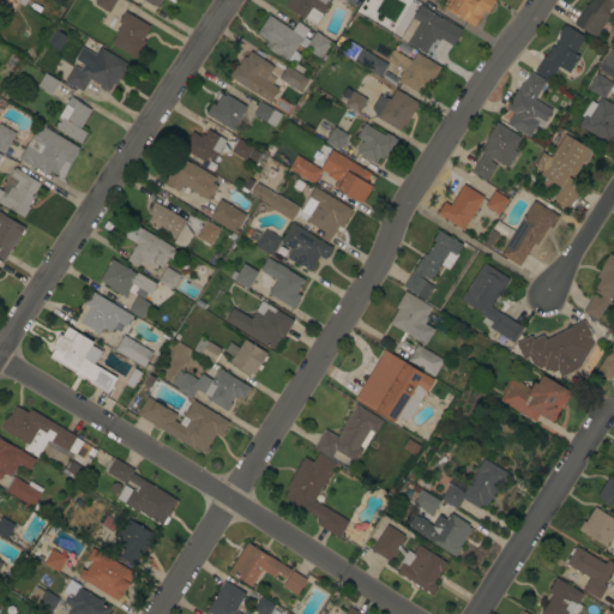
[(115,0),(109,12),(95,4),(96,0),(115,0)]
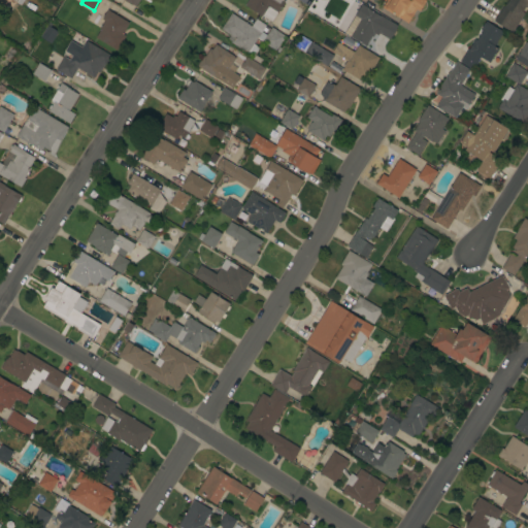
[(282,0),(284,1),(271,22),(262,15),(261,17),(244,5),(248,0),(282,0)]
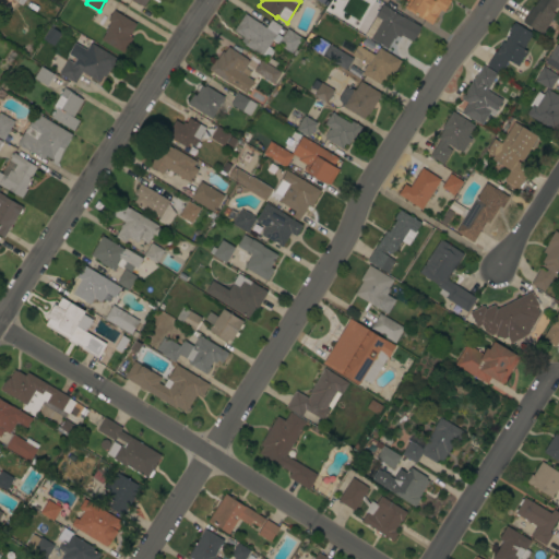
[(408,0),(451,0),(443,12),(440,10),(431,24),(418,15),(411,11),(404,8),(408,0)]
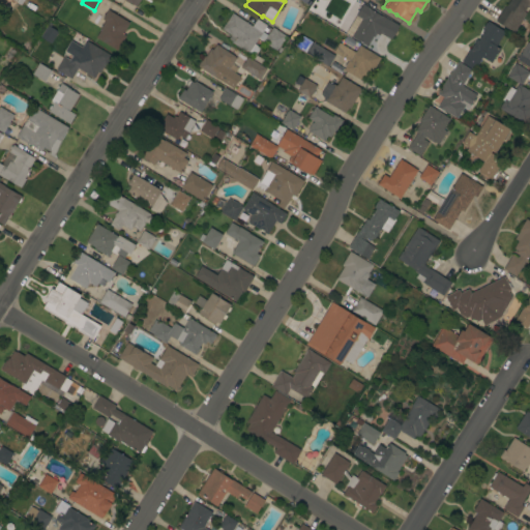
[(513,32),(495,21),(505,5),(506,6),(509,0),(529,0),(529,8),(527,6),(524,11),(526,13),(513,32)]
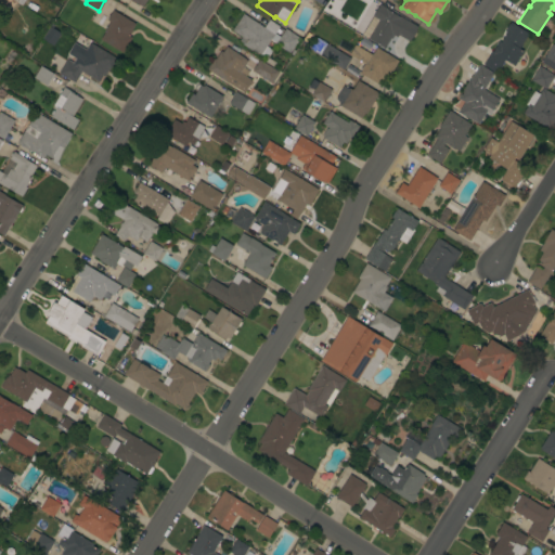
[(417,27),(409,41),(398,35),(397,37),(394,35),(391,39),(390,38),(384,48),(368,38),(378,20),(373,16),(379,4),(417,27)]
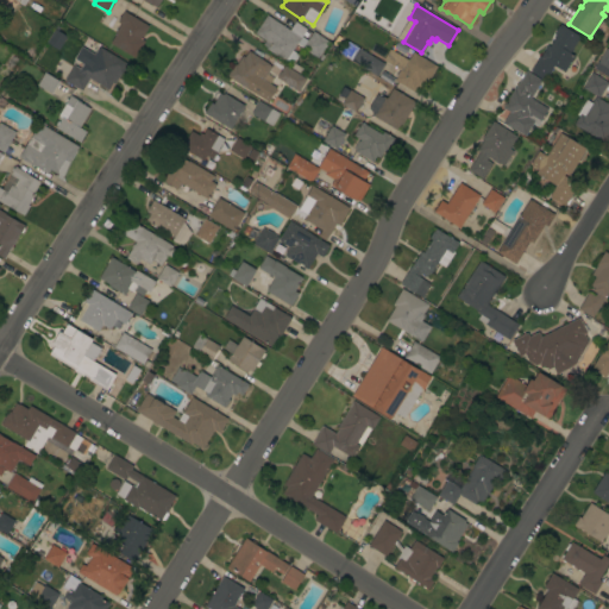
[(149,26),(140,39),(145,42),(135,58),(110,43),(115,33),(120,24),(118,22),(119,19),(118,19),(120,16),(120,17),(124,11),(149,26)]
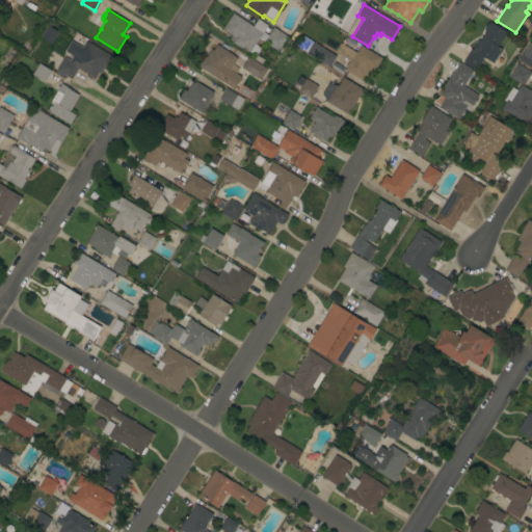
[(233,12),(253,26),(258,19),(267,25),(263,31),(268,35),(273,27),(287,36),(277,51),(264,42),(265,41),(260,37),(255,44),(261,48),(257,55),(265,60),(262,64),(254,59),(255,56),(249,53),(248,53),(232,43),(233,42),(229,40),(232,35),(222,29),(233,12)]
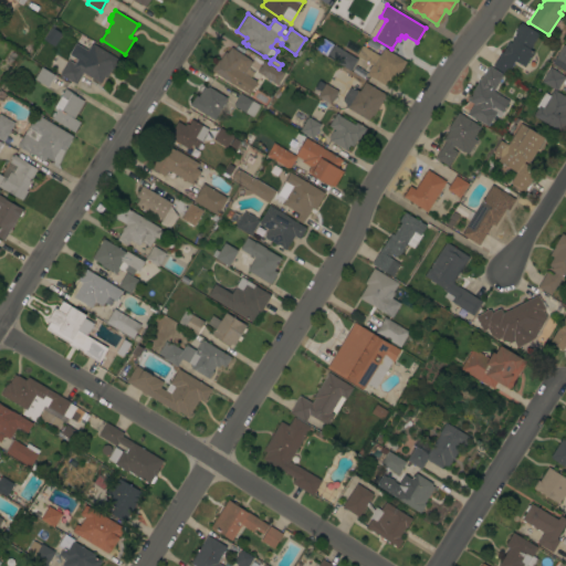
[(538,33),(530,49),(534,52),(524,66),(515,61),(506,74),(492,66),(501,52),(503,52),(507,45),(506,45),(509,41),(511,42),(516,33),(514,32),(521,22),(538,33)]
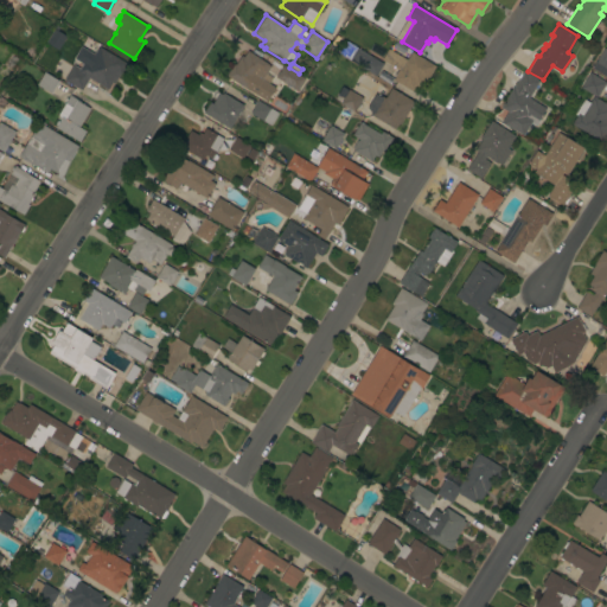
[(56,30),(65,36),(57,49),(48,43),(56,30)]
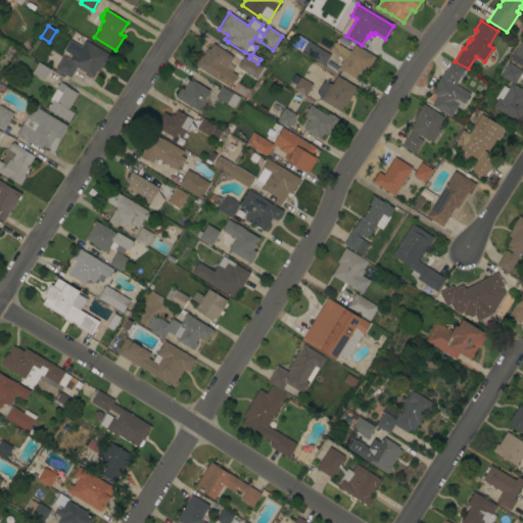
[(337,41),(341,35),(350,41),(346,47),(337,41)]
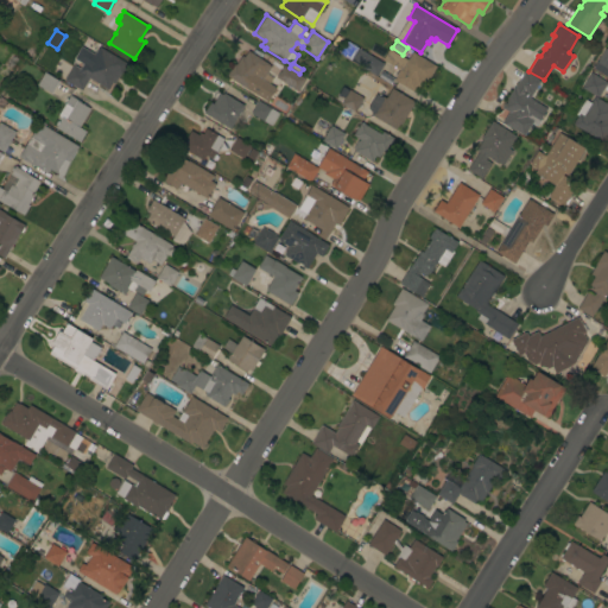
[(373,43),(386,50),(380,59),(368,54),(371,50),(369,49),(373,43)]
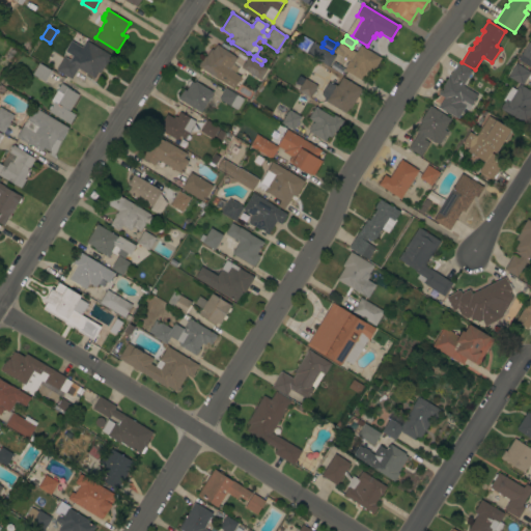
[(111,55),(106,64),(105,64),(100,73),(98,72),(94,78),(78,67),(72,79),(56,70),(63,56),(70,60),(73,55),(66,51),(72,40),(82,47),(86,40),(111,55)]
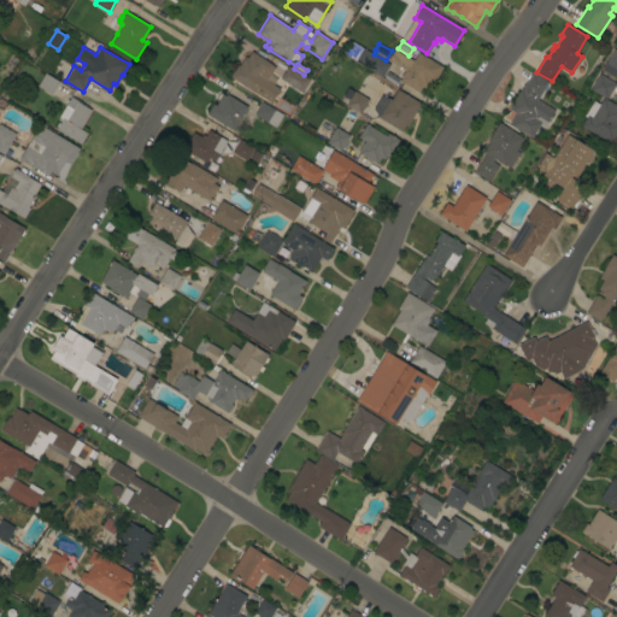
[(389,65),(382,77),(356,62),(363,48),(389,65)]
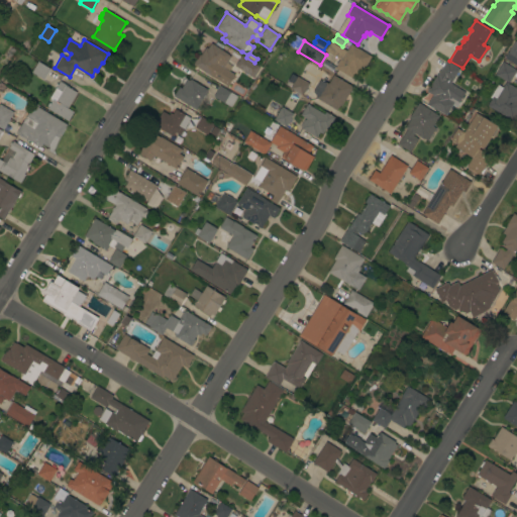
[(514,40),(516,42),(516,64),(516,66),(504,58),(514,40)]
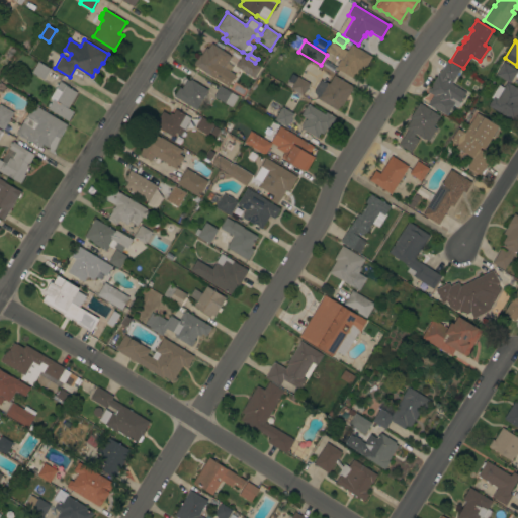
[(371,57),(362,72),(360,70),(357,74),(355,73),(351,78),(335,69),(340,60),(326,51),(331,41),(347,51),(351,44),(371,57)]
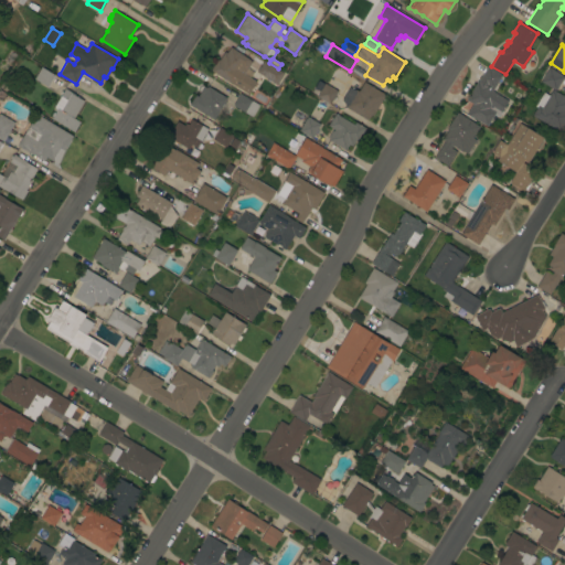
[(217,60),(220,60),(224,52),(226,53),(231,48),(249,60),(249,61),(252,62),(244,74),(256,82),(248,94),(238,88),(232,84),(211,71),(217,60)]
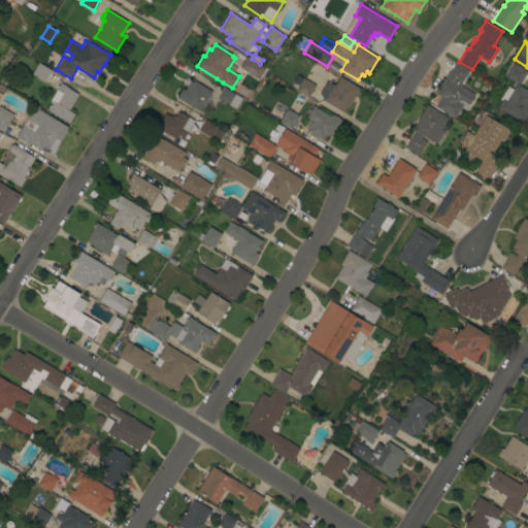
[(265,69),(258,79),(239,67),(246,57),(265,69)]
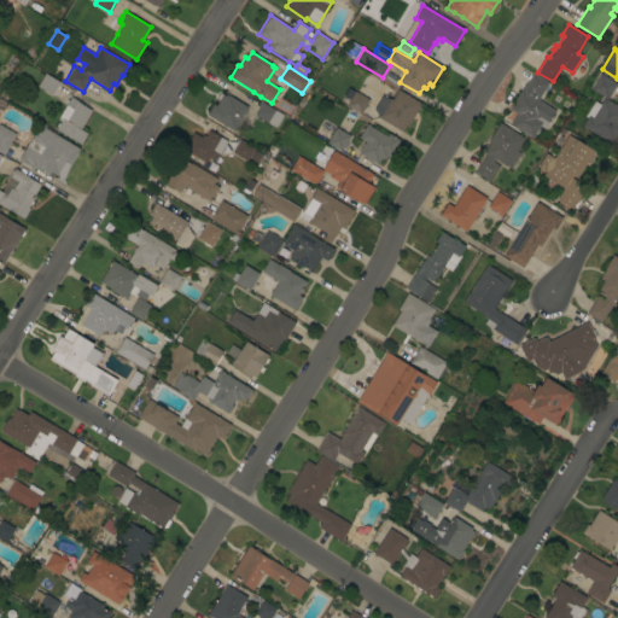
[(522,89),(523,89),(534,71),(549,81),(538,99),(557,110),(546,128),(540,126),(532,138),(517,128),(517,129),(509,124),(517,114),(509,109),(522,89)]
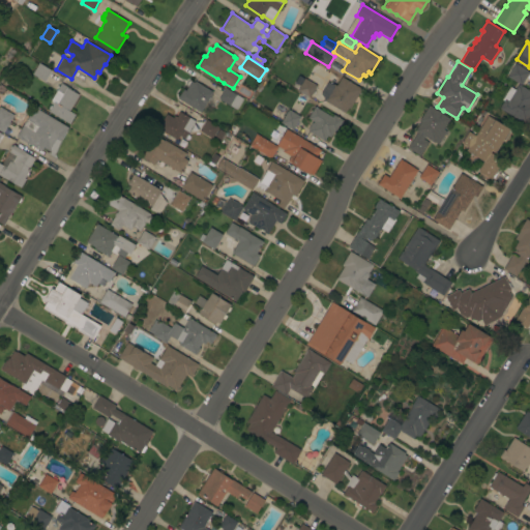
[(521,84),(506,76),(514,62),(529,71),(521,84)]
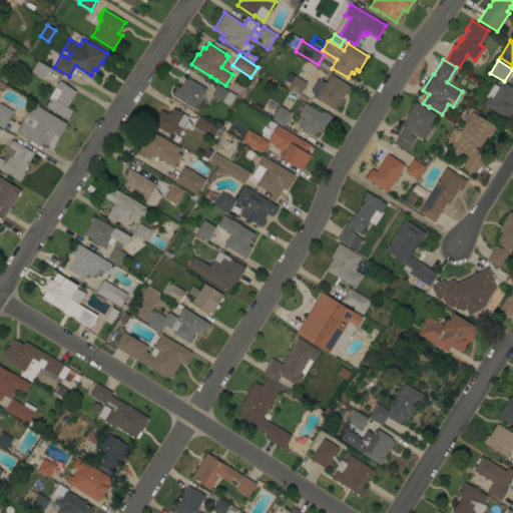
[(37,61),(49,68),(43,79),(31,72),(37,61)]
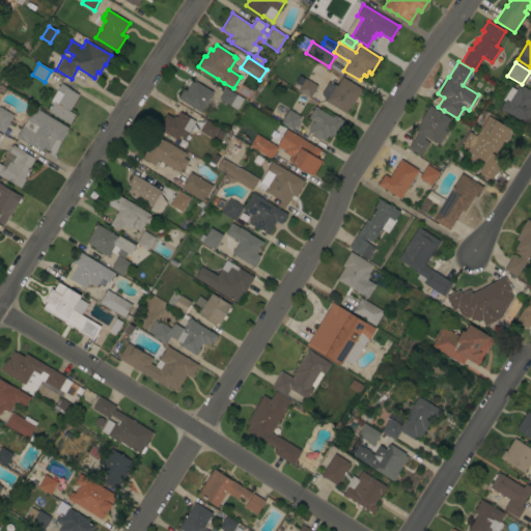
[(300,84),(295,81),(299,76),(304,78),(300,84)]
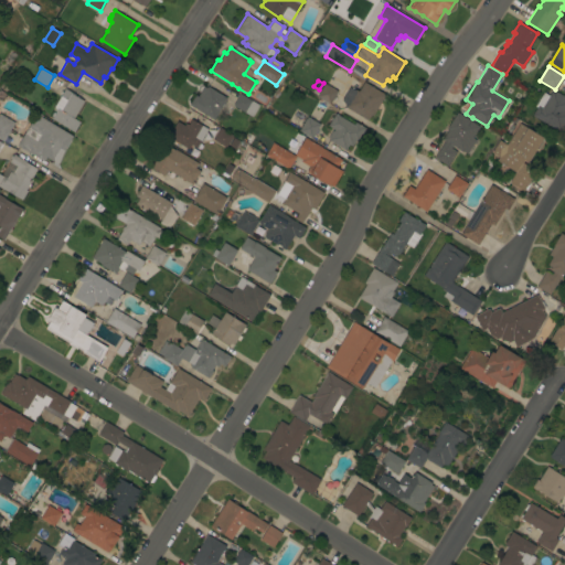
[(350,87),(355,91),(356,89),(359,92),(364,82),(385,95),(373,116),(371,115),(368,120),(345,107),(347,106),(342,99),(350,87)]
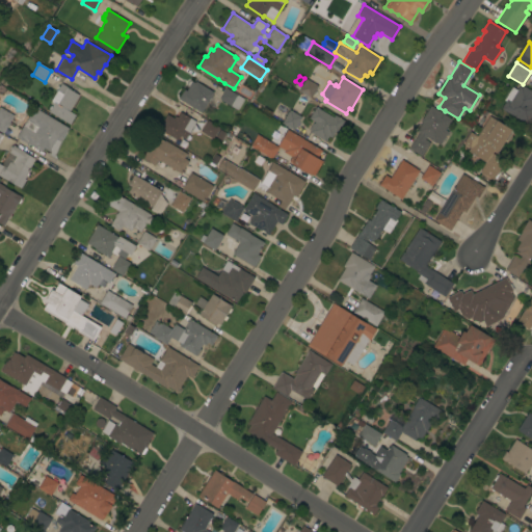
[(311,98),(298,90),(306,79),(318,86),(311,98)]
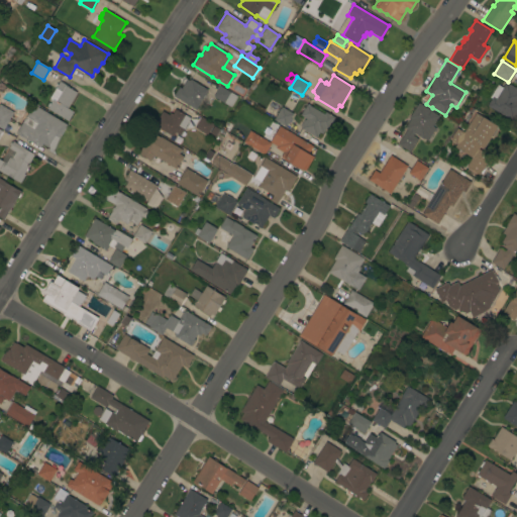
[(173,96),(179,87),(181,88),(187,79),(189,81),(190,79),(208,90),(206,93),(207,93),(205,95),(196,110),(173,96)]
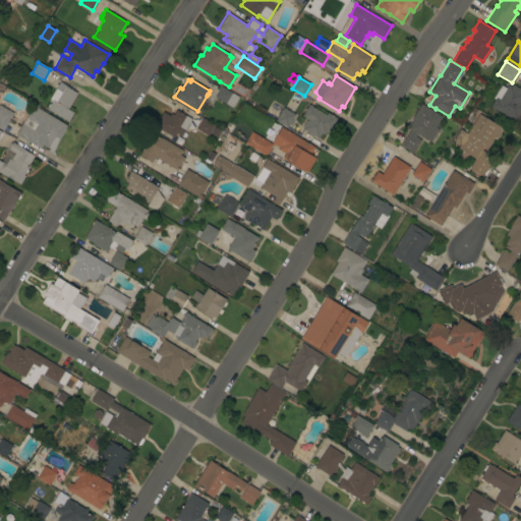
[(67,109),(73,113),(68,122),(48,110),(53,101),(49,99),(60,81),(69,88),(77,93),(67,109)]
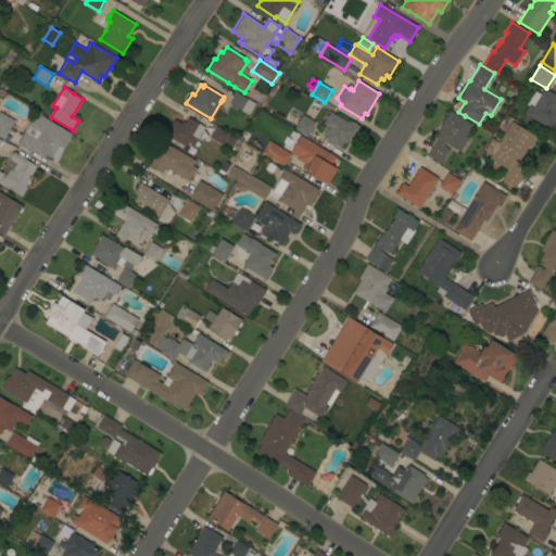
[(523,113),(528,105),(527,104),(535,90),(541,93),(544,88),(555,95),(555,123),(552,130),(523,113)]
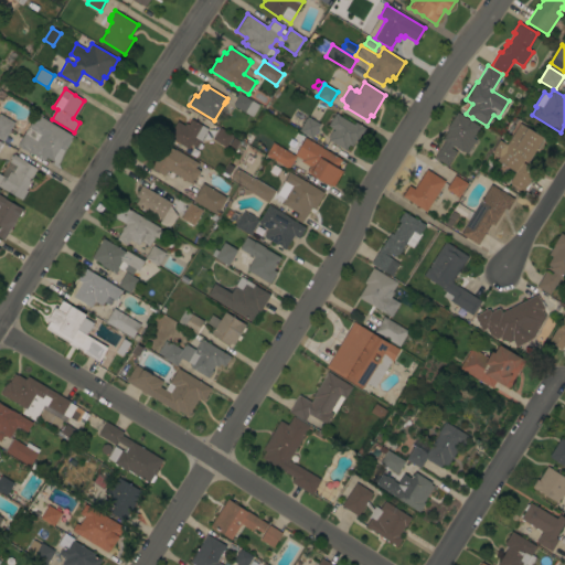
[(240,94),(259,105),(253,117),(233,105),(240,94)]
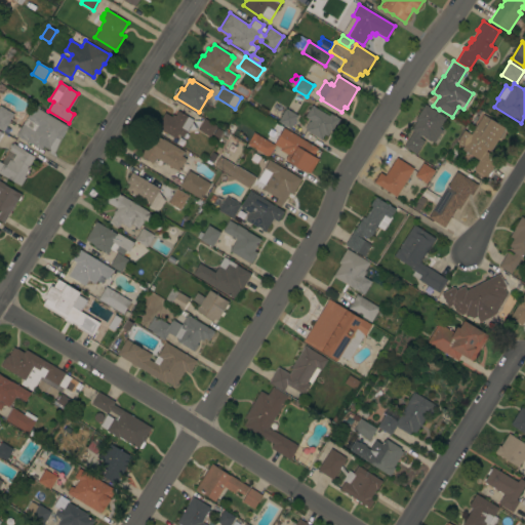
[(445,118),(439,128),(442,130),(434,143),(430,140),(420,135),(418,137),(425,140),(415,154),(403,146),(413,130),(411,129),(416,120),(415,119),(425,105),(445,118)]
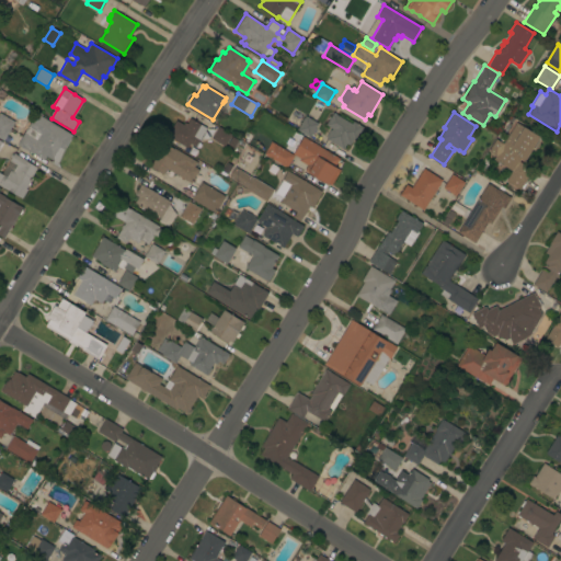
[(0,113),(14,122),(3,140),(0,138),(0,113)]
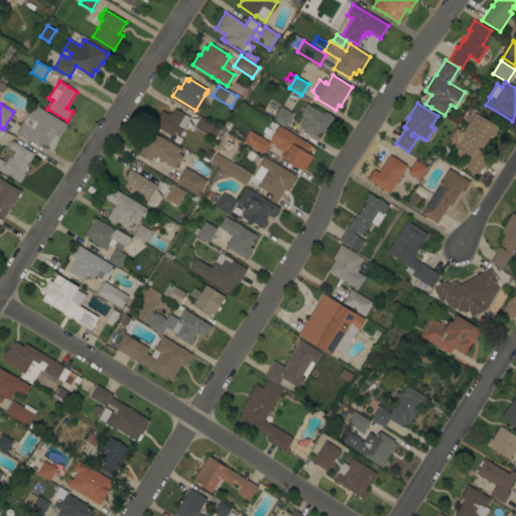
[(33,104),(67,124),(58,137),(52,150),(41,143),(39,147),(16,133),(33,104)]
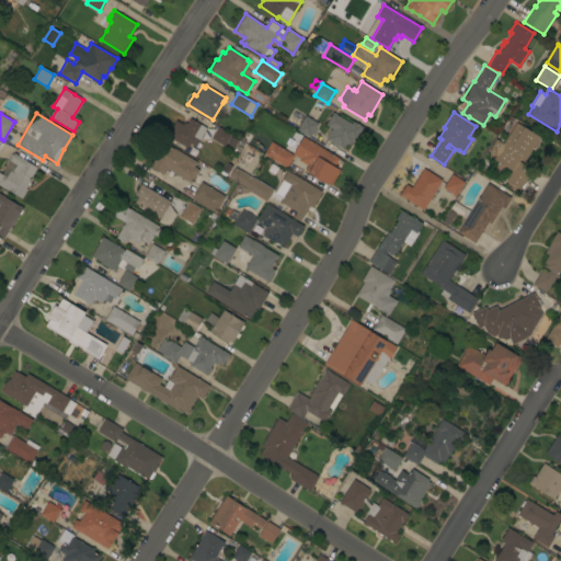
[(352,124),(353,122),(363,127),(355,140),(353,139),(350,146),(346,144),(343,149),(327,139),(327,137),(325,136),(330,129),(331,130),(332,128),(325,125),(333,113),(352,124)]
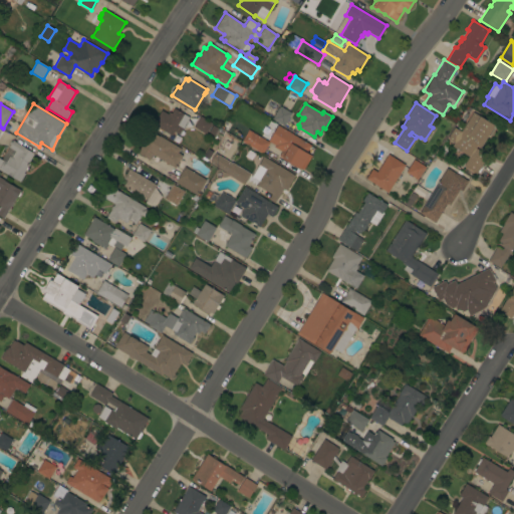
[(283,125),(272,118),(279,106),(291,113),(283,125)]
